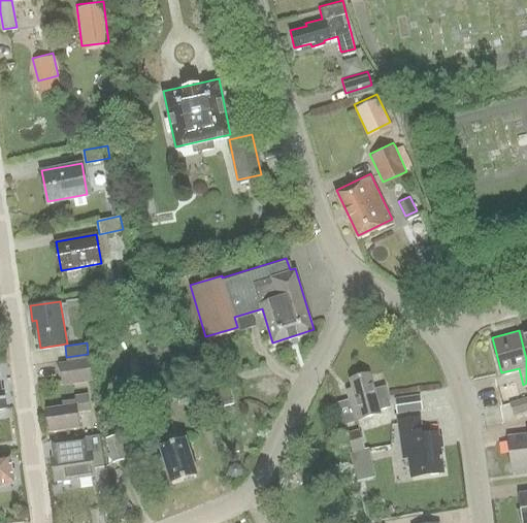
[(92,377),(89,356),(58,360),(62,381),(92,377)]
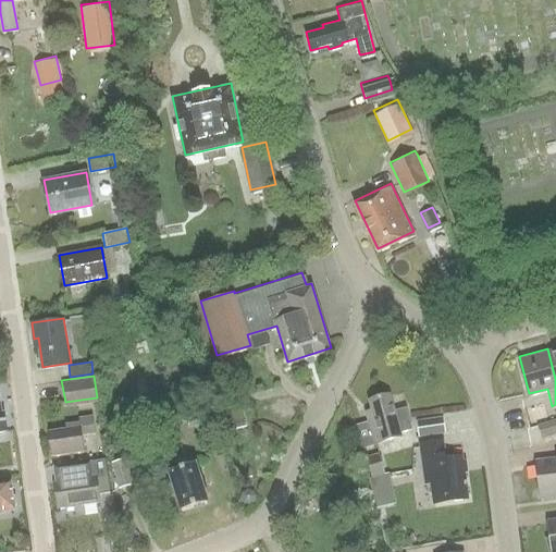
[(406,405),(394,408),(390,392),(369,397),(371,407),(366,409),(373,441),(400,434),(399,429),(411,426),(406,405)]
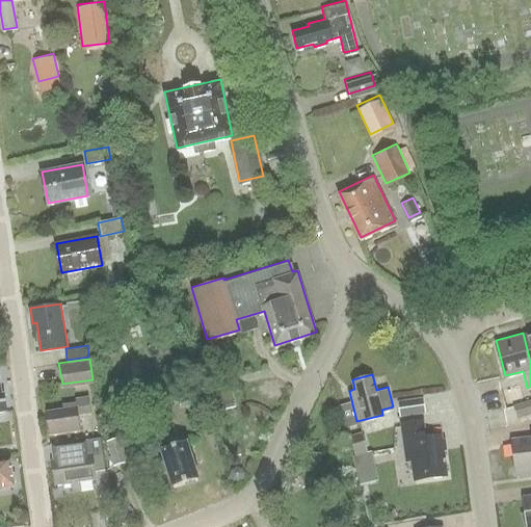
[(213,389),(219,407),(235,403),(229,384),(213,389)]
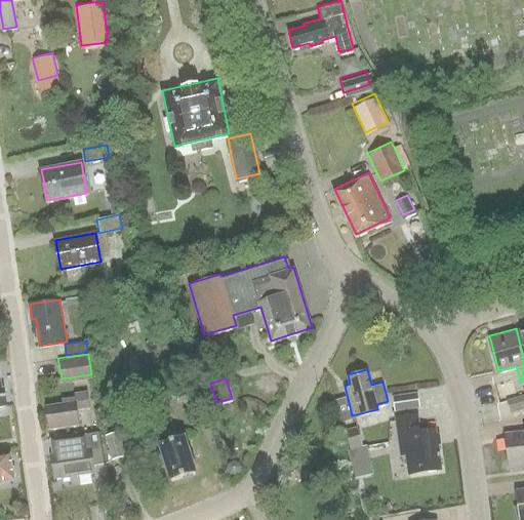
[(419,405),(417,389),(392,392),(394,408),(419,405)]
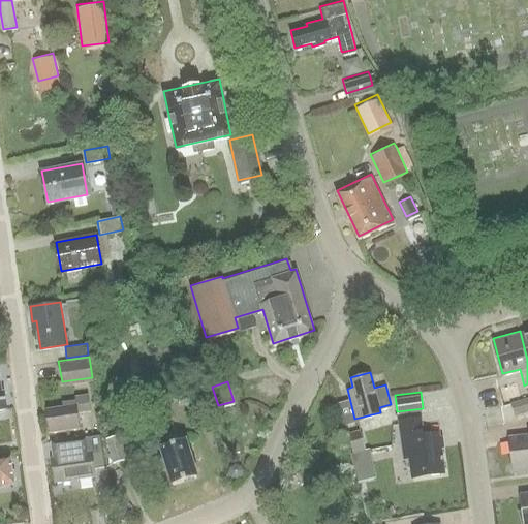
[(45,420),(45,426),(50,427),(50,430),(80,426),(79,411),(90,409),(88,394),(74,395),(74,400),(62,402),(62,406),(47,408),(48,418),(45,420)]
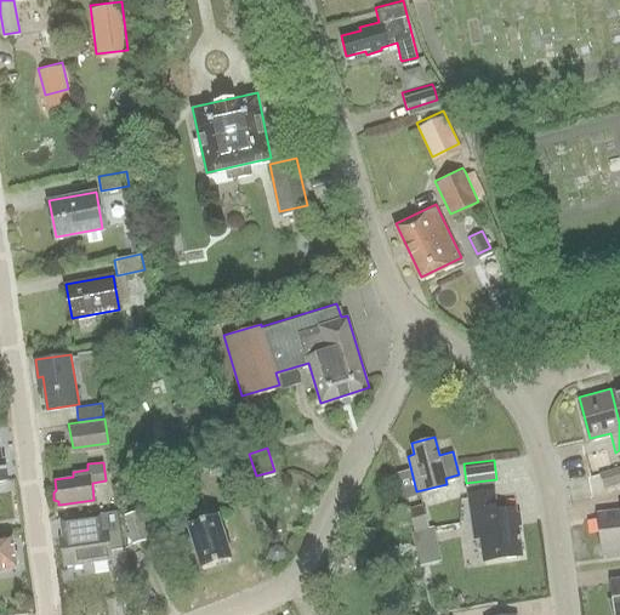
[(619,480),(619,462),(598,470),(603,485),(619,480)]
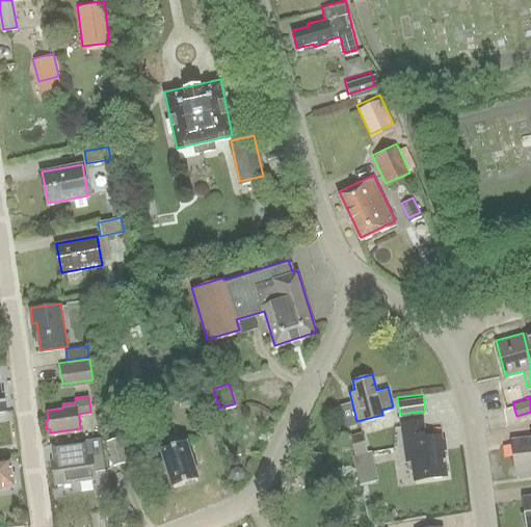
[(340,411),(347,409),(345,399),(338,401),(340,411)]
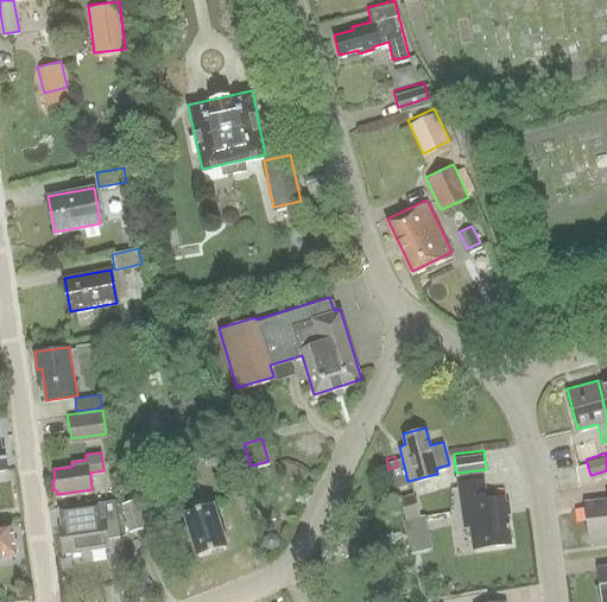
[(485,498),(484,489),(482,477),(459,480),(460,489),(465,518),(469,517),(473,544),(510,539),(503,495),(485,498)]
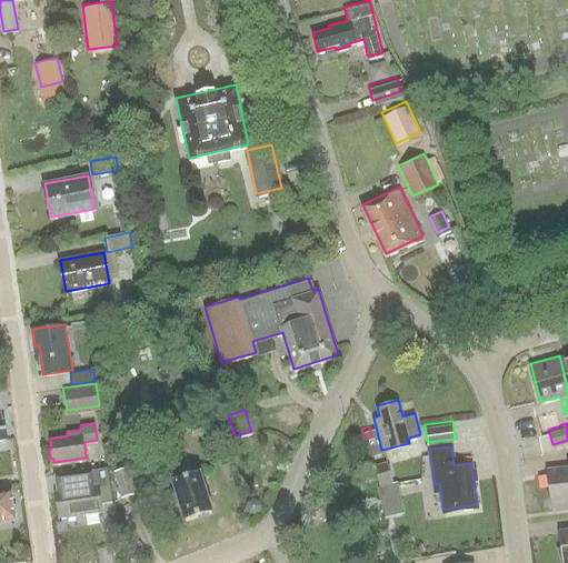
[(180,476),(175,458),(173,453),(160,458),(170,492),(176,491),(185,518),(210,510),(199,471),(180,476)]
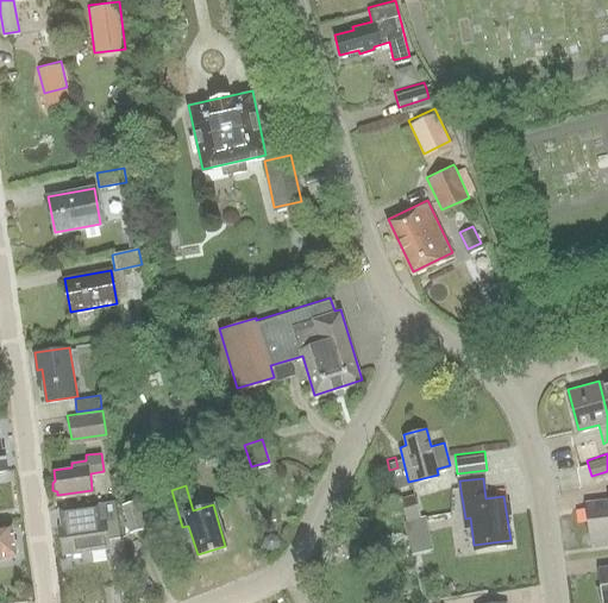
[(419,513),(414,491),(402,494),(407,516),(419,513)]
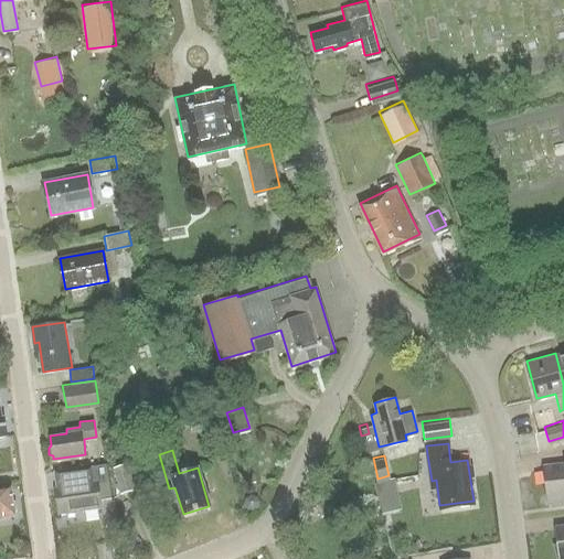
[(106,477),(102,462),(94,463),(53,469),(57,511),(99,505),(96,480),(106,477)]
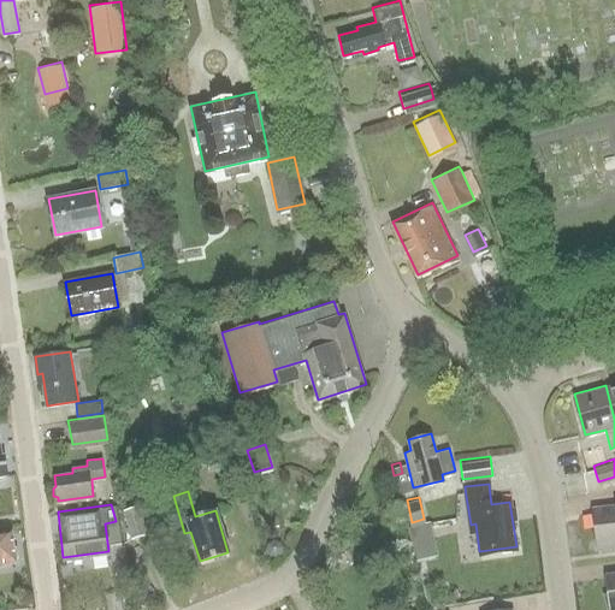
[(131,536),(146,533),(140,505),(125,508),(131,536)]
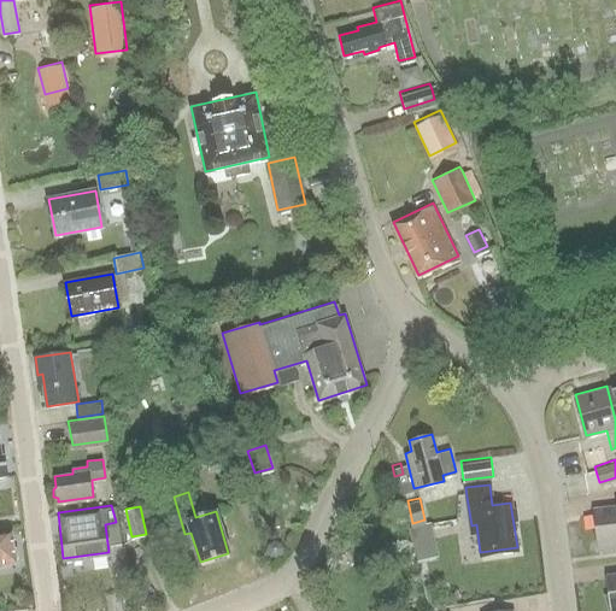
[(615,506),(594,510),(600,547),(615,545),(615,506)]
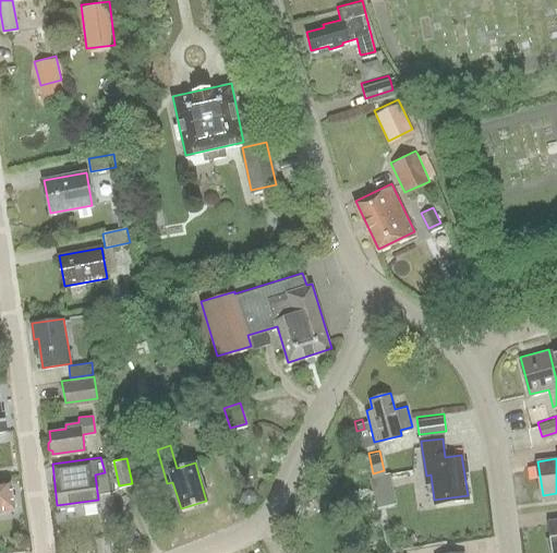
[(389,470),(371,475),(374,485),(391,481),(389,470)]
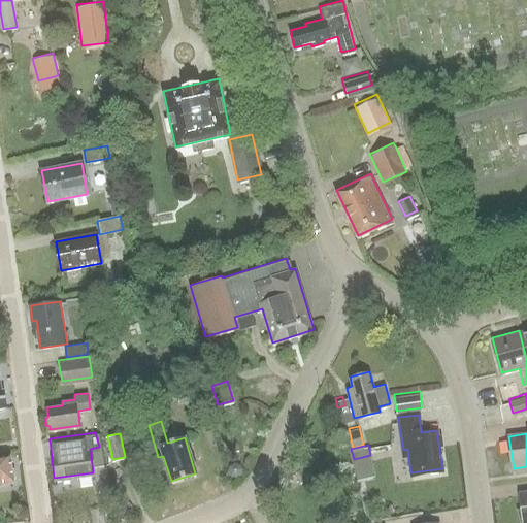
[(0,483),(13,481),(10,455),(0,456),(0,483)]
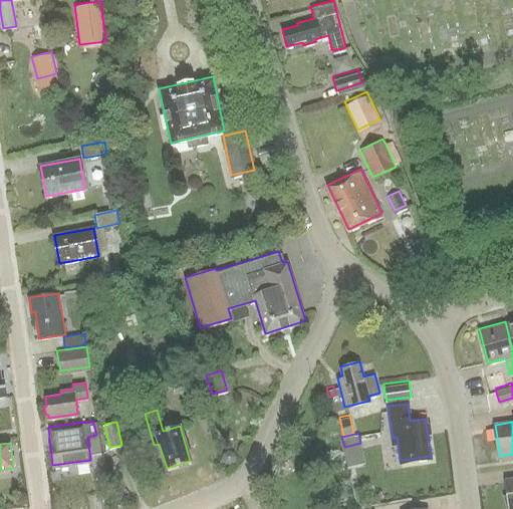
[(221,456),(225,461),(230,461),(234,458),(235,453),(232,449),(226,448),(222,451),(221,456)]
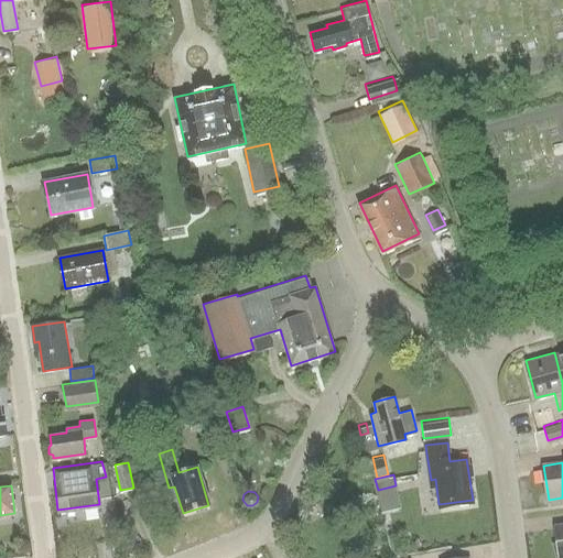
[(400,549),(396,529),(386,532),(391,551),(400,549)]
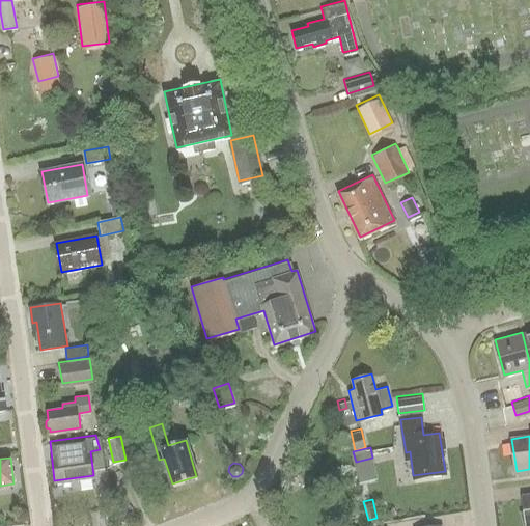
[(118,506),(105,509),(107,522),(120,519),(118,506)]
